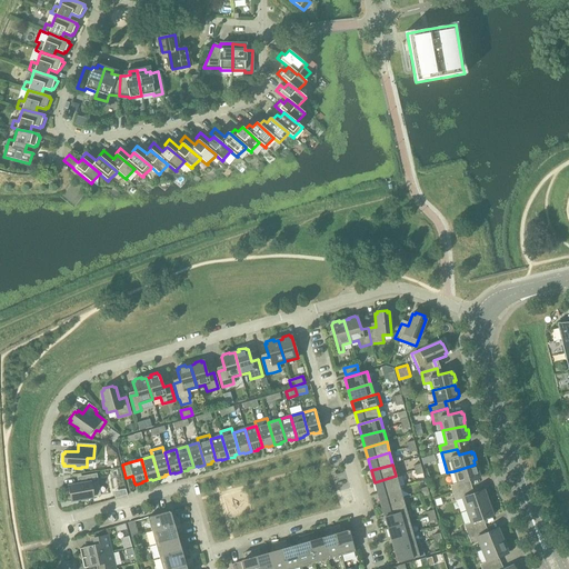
[(453,493),(468,488),(467,481),(479,478),(478,476),(480,476),(478,469),(477,469),(475,465),(453,471),(458,483),(451,486),(453,493)]
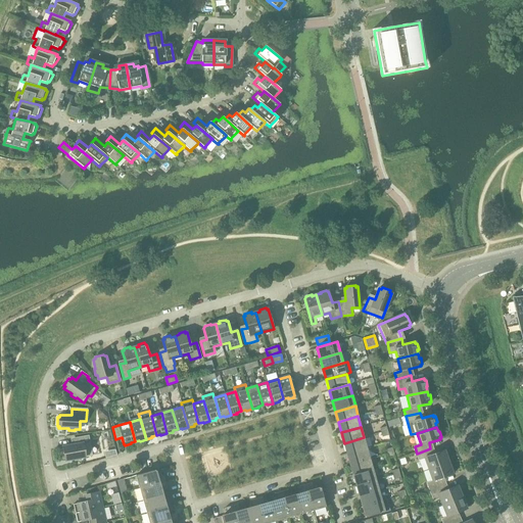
[(81,458),(86,457),(92,456),(89,436),(74,438),(75,445),(62,447),(63,449),(61,449),(63,459),(64,459),(65,461),(75,459),(75,461),(81,460),(81,458)]
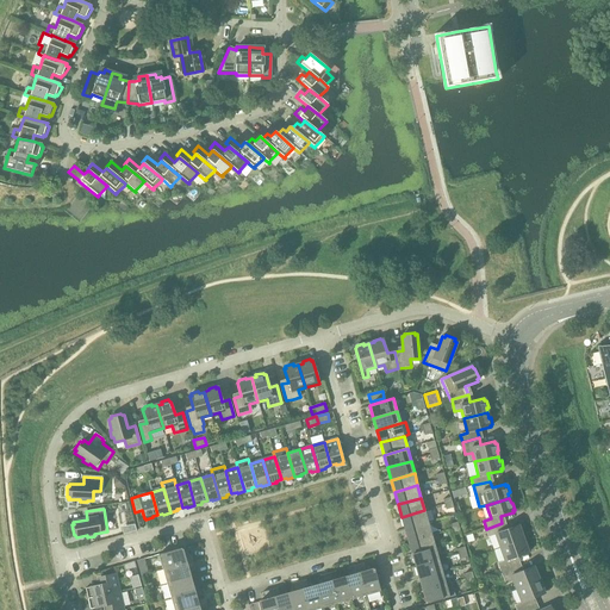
[(428,522),(424,510),(402,517),(404,529),(428,522)]
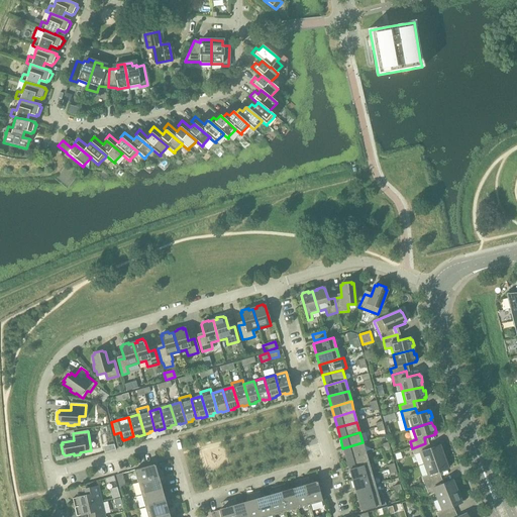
[(366,453),(363,442),(342,448),(345,458),(366,453)]
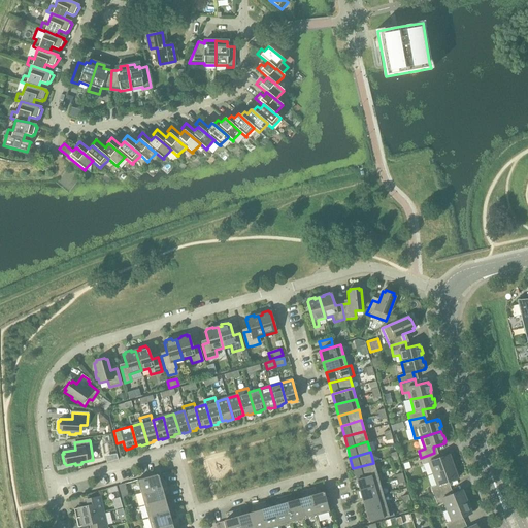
[(429,462),(433,473),(453,467),(451,462),(453,462),(451,456),(449,456),(449,455),(436,459),(434,453),(421,458),(423,464),(429,462)]
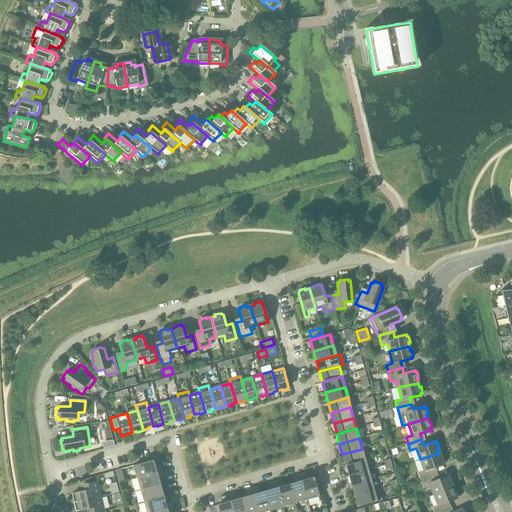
[(365,459),(362,449),(342,454),(345,465),(365,459)]
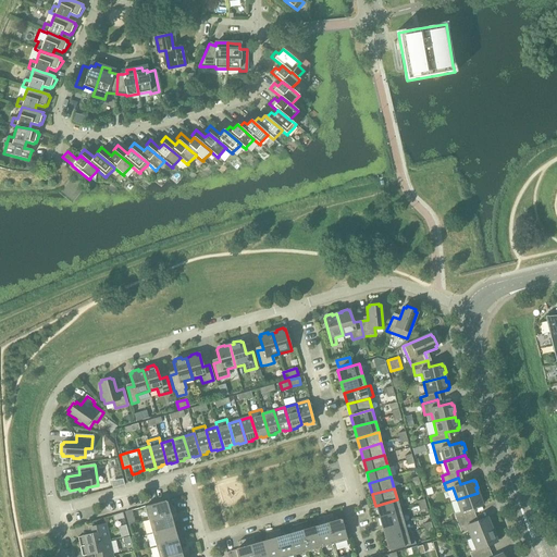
[(472,516),(470,509),(482,505),(481,504),(483,503),(481,496),(479,497),(478,493),(457,499),(461,512),(455,515),(457,521),(472,516)]
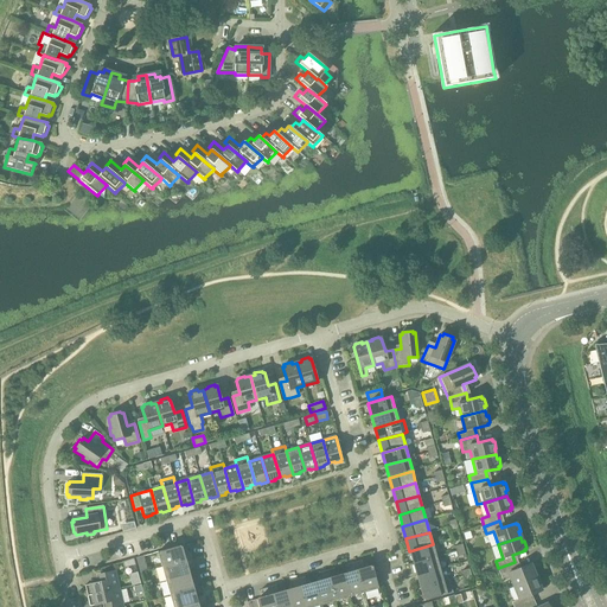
[(436,557),(433,544),(409,551),(413,563),(436,557)]
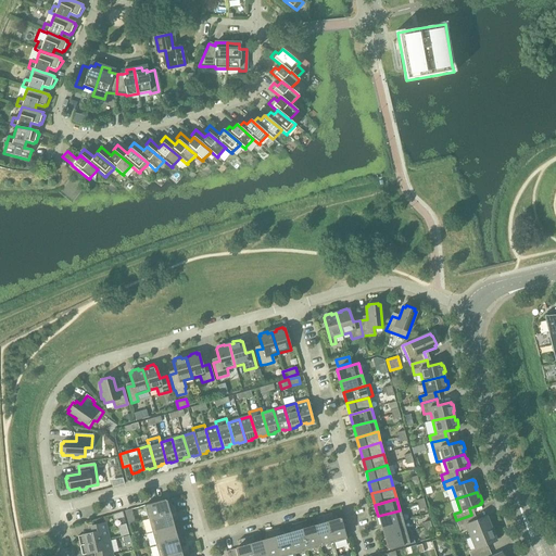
[(144,505),(148,519),(176,510),(175,504),(171,505),(169,503),(166,503),(165,500),(144,505)]
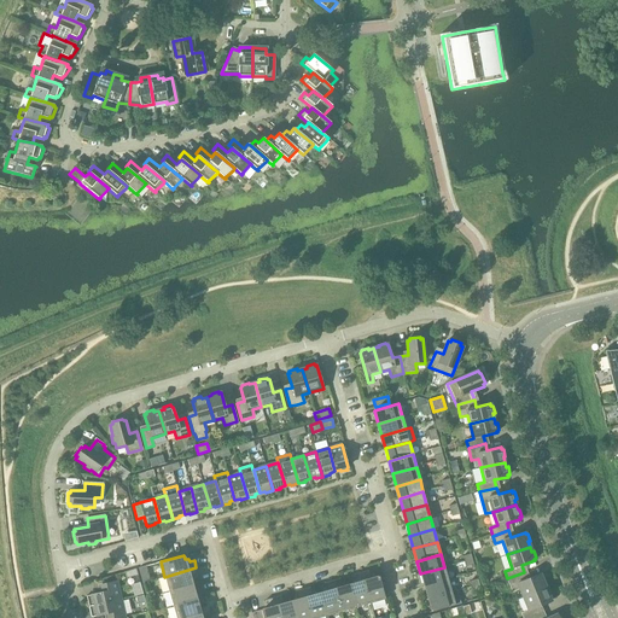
[(164,577),(169,592),(192,586),(191,582),(194,579),(194,577),(198,576),(196,567),(164,577)]
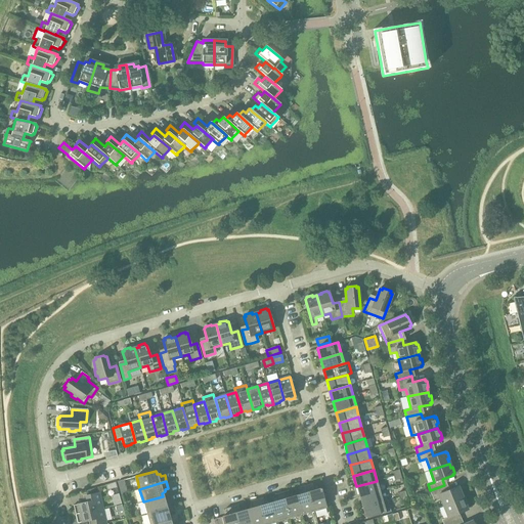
[(380,491),(377,481),(356,486),(359,497),(380,491)]
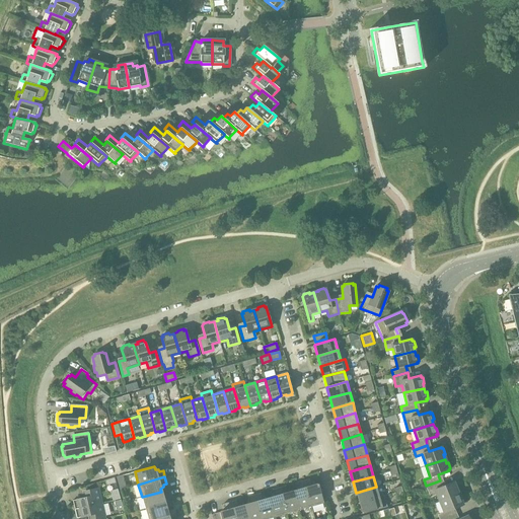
[(309,478),(303,480),(311,507),(323,503),(318,485),(315,485),(313,482),(310,483),(309,478)]
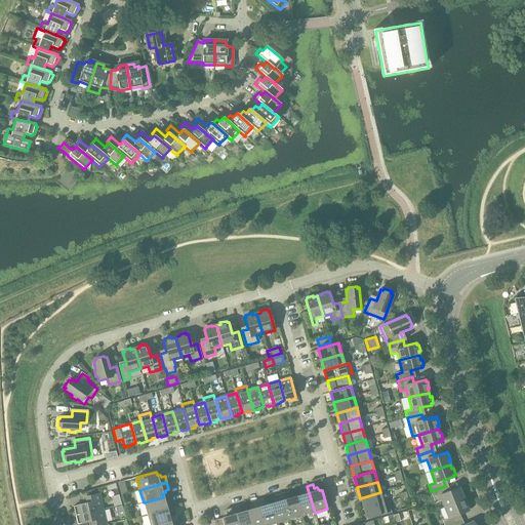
[(299,496),(296,497),(303,516),(315,513),(307,486),(300,488),(301,491),(299,492),(299,496)]
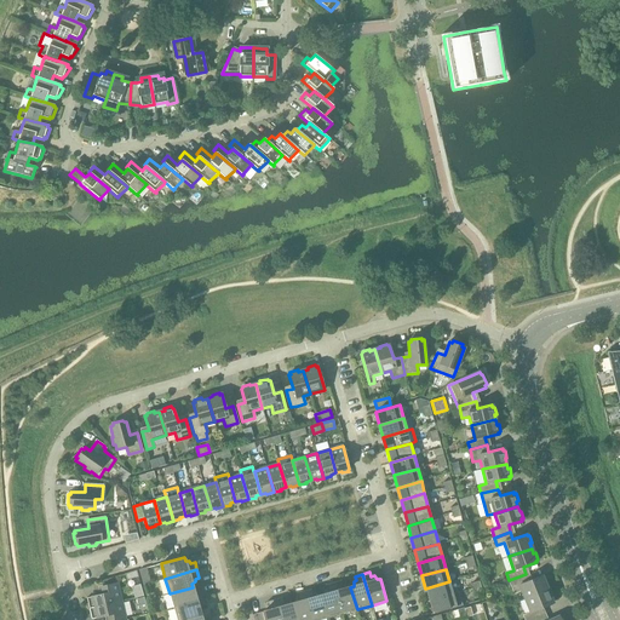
[(521,590),(524,600),(547,590),(545,585),(547,584),(544,577),(543,578),(541,575),(528,581),(526,574),(509,580),(515,593),(521,590)]
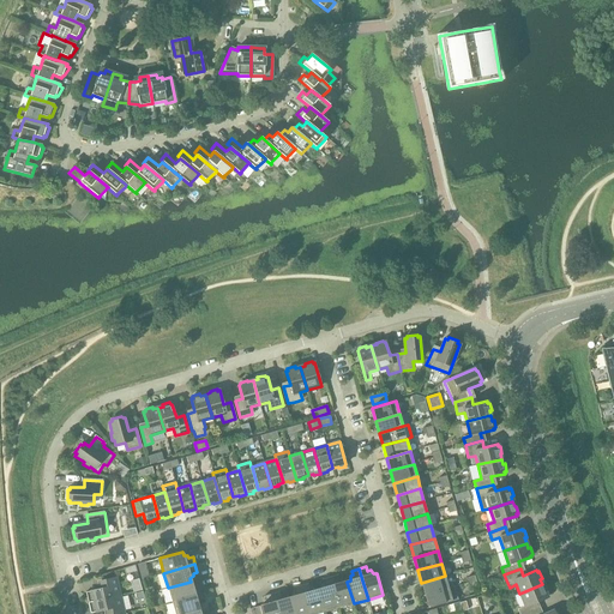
[(337,575),(330,577),(339,608),(354,603),(347,582),(343,582),(341,578),(338,579),(337,575)]
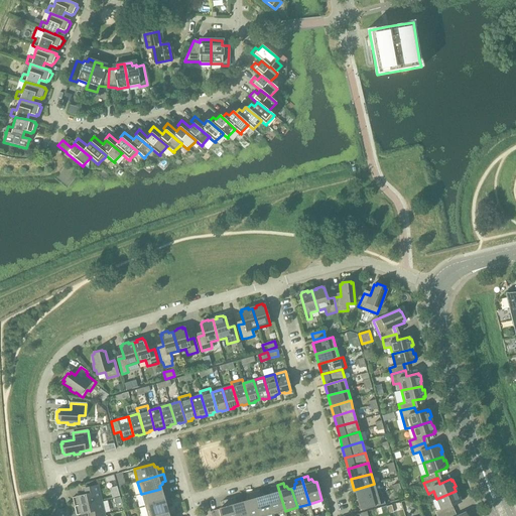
[(354,490),(357,500),(377,494),(374,484),(354,490)]
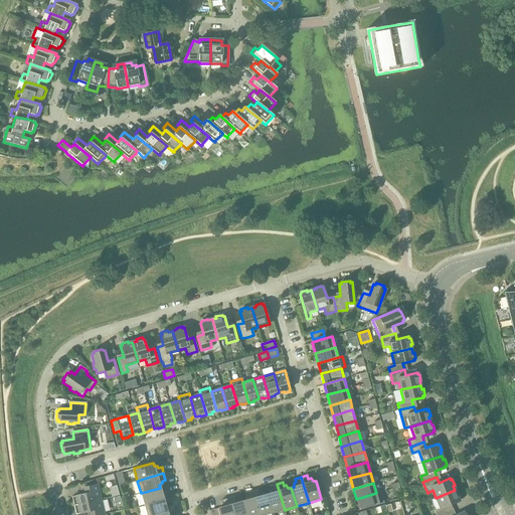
[(73,505),(101,499),(97,484),(84,487),(86,493),(71,497),(73,505)]
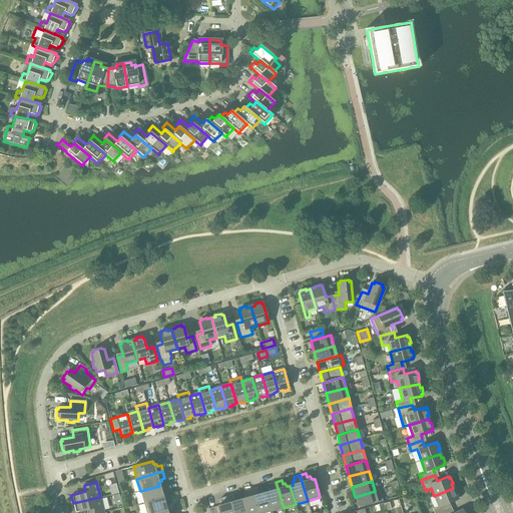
[(269,492),(266,492),(271,511),(284,508),(276,482),(270,484),(271,487),(269,488),(269,492)]
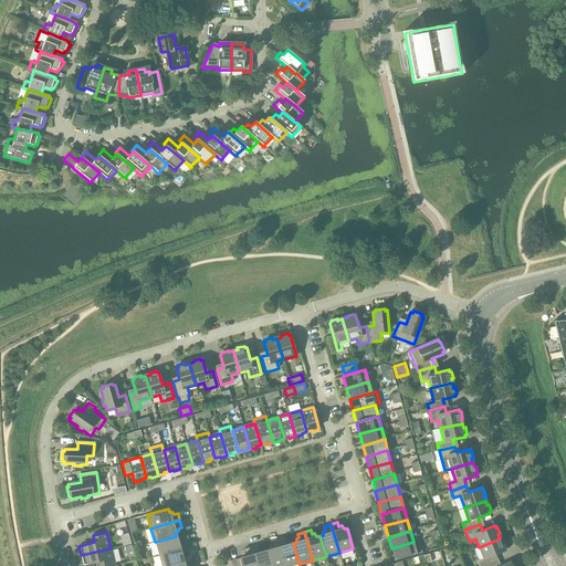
[(119,536),(123,546),(130,544),(128,533),(119,536)]
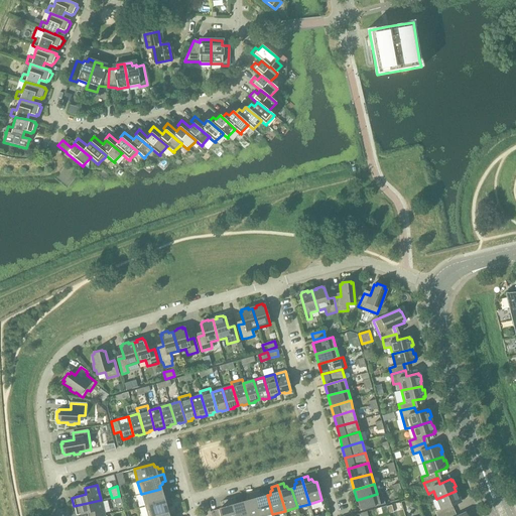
[(160,489),(141,494),(144,506),(170,499),(169,493),(165,494),(164,491),(161,491),(160,489)]
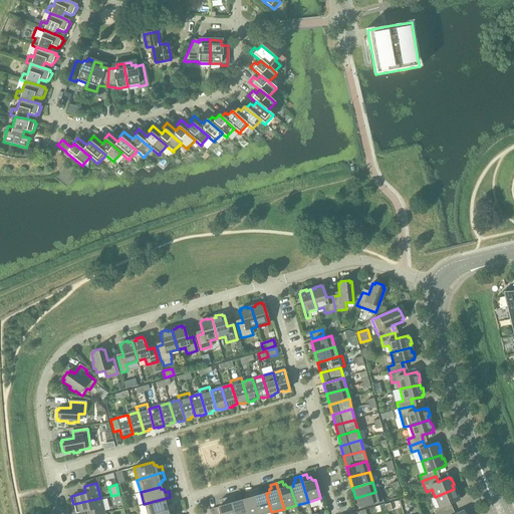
[(258,488),(252,490),(258,513),(265,513),(271,512),(266,493),(263,494),(261,491),(259,492),(258,488)]
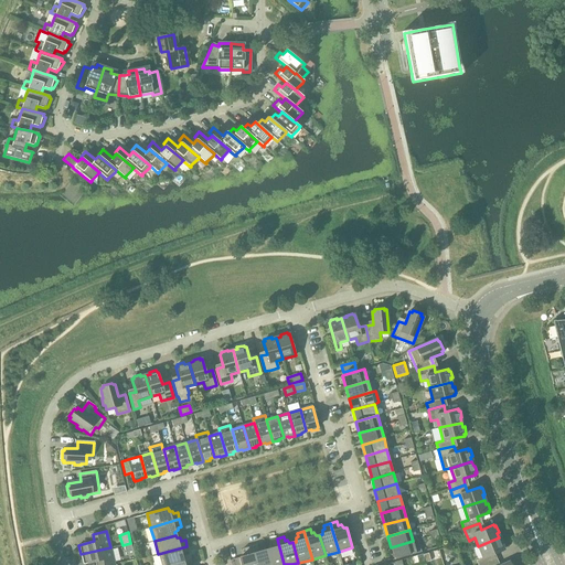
[(501,542),(499,537),(478,546),(483,558),(477,561),(478,564),(486,564),(494,562),(492,555),(504,550),(503,548),(505,547),(502,541),(501,542)]
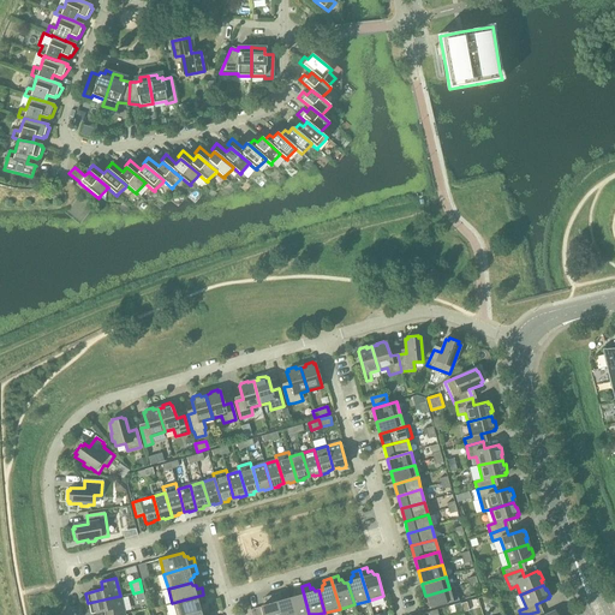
[(293,598),(290,598),(293,614),(309,614),(302,586),(294,589),(296,592),(293,593),(293,598)]
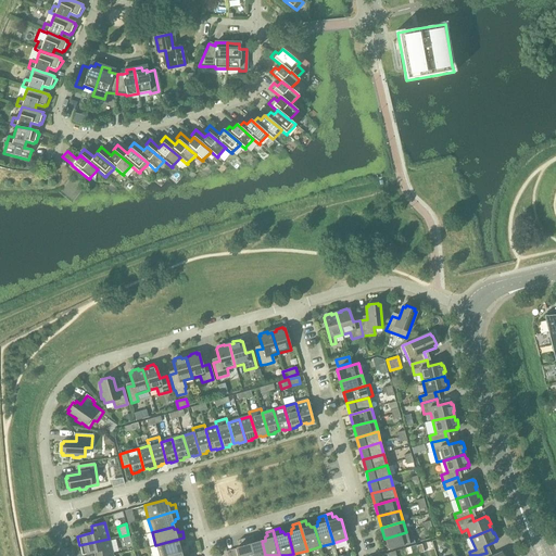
[(412,531),(406,532),(384,539),(388,551),(409,544),(415,543),(412,531)]
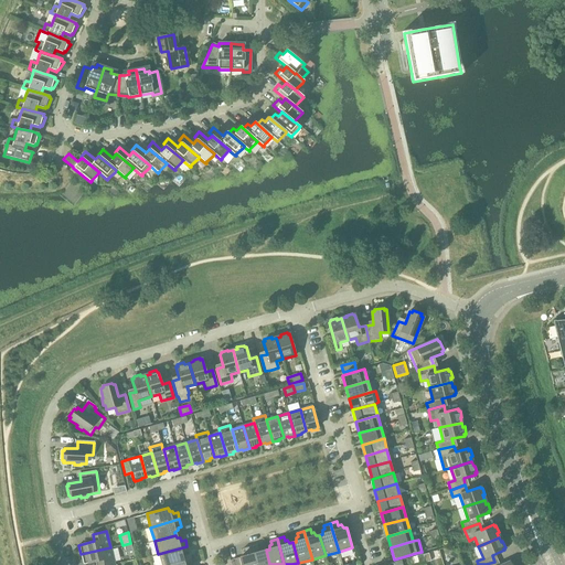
[(255,564),(269,564),(266,550),(263,551),(260,547),(258,548),(257,544),(251,546),(255,564)]
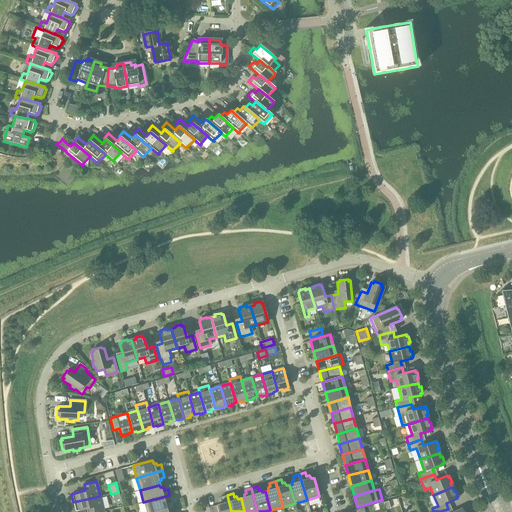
[(143,502),(146,511),(154,511),(166,509),(165,506),(168,504),(168,502),(171,501),(169,495),(143,502)]
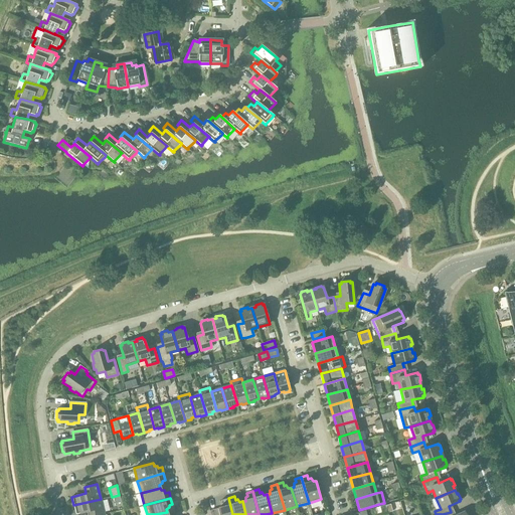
[(220,508),(217,508),(219,514),(232,514),(228,498),(222,500),(223,503),(220,504),(220,508)]
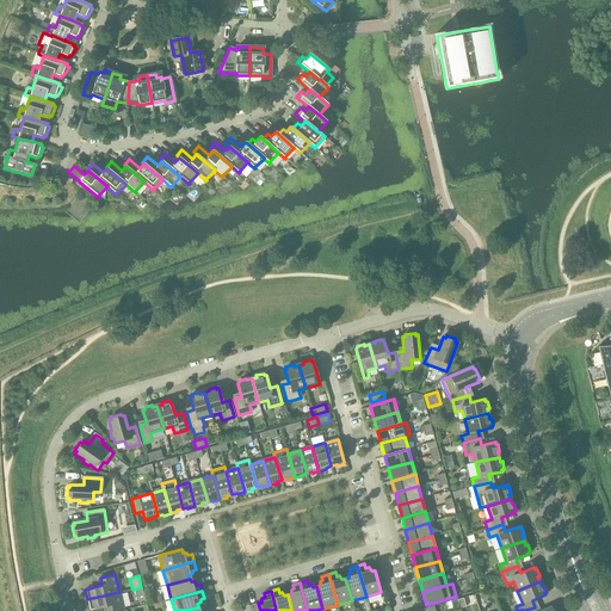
[(106,606),(106,610),(117,610),(123,610),(119,592),(87,599),(90,610),(106,606)]
